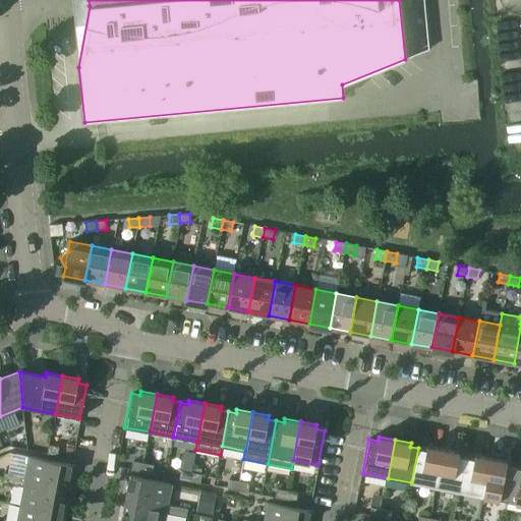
[(59,447),(49,445),(47,454),(57,456),(59,447)]
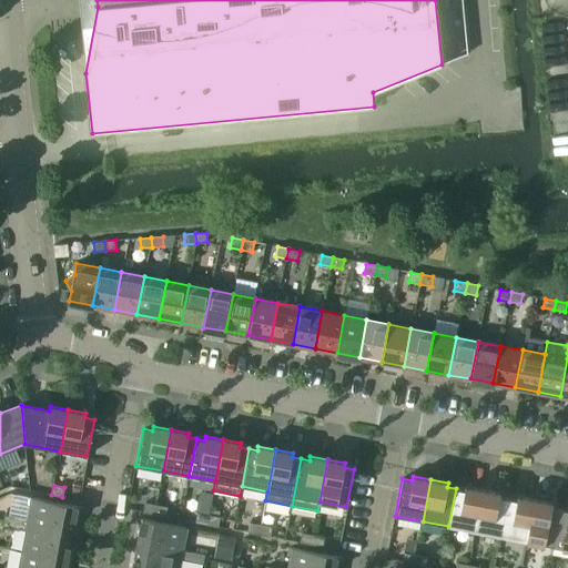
[(475,531),(483,489),(465,486),(464,490),(456,488),(448,526),(475,531)]
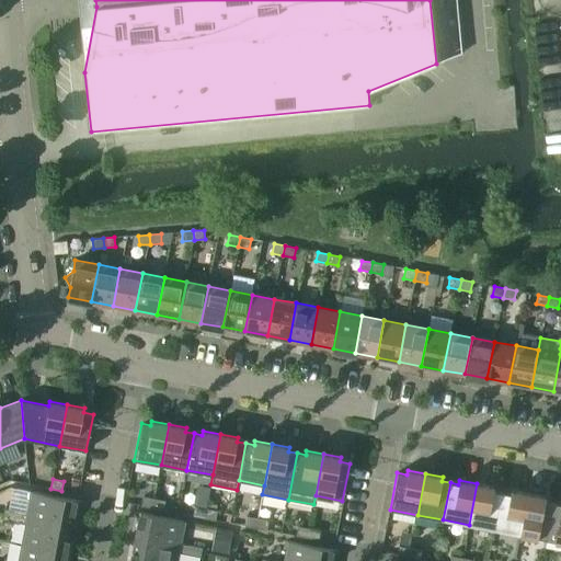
[(494,529),(502,493),(493,491),(494,487),(477,483),(469,525),(494,529)]
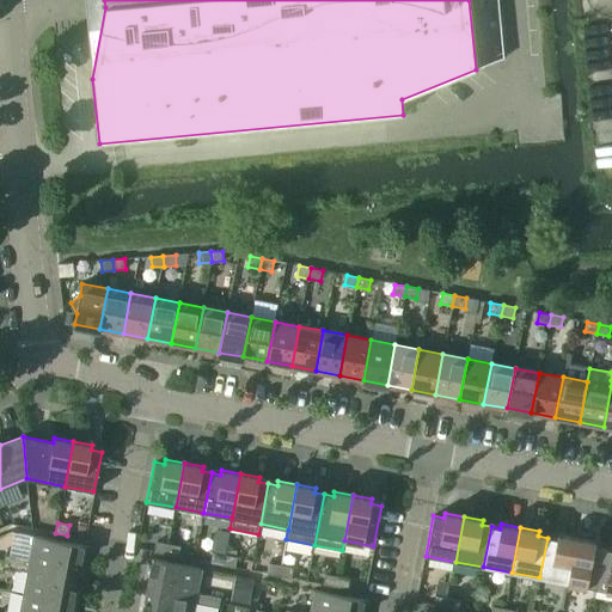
[(568,583),(576,538),(557,534),(556,539),(548,538),(539,577),(568,583)]
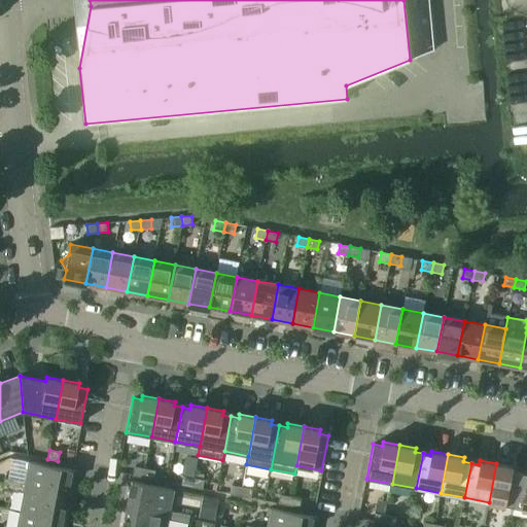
[(71,471),(75,472),(77,473),(77,471),(30,462),(26,483),(26,487),(67,495),(71,471)]
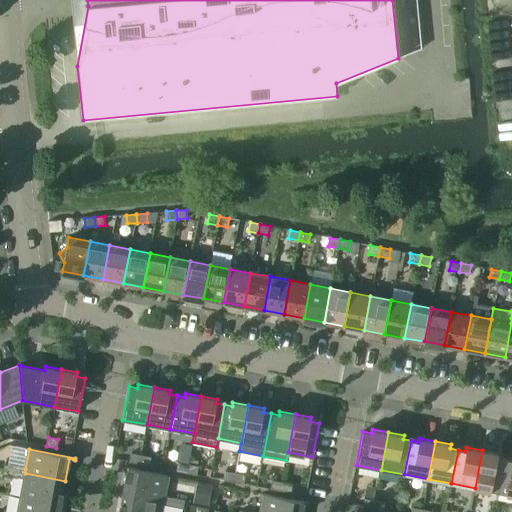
[(498,492),(505,459),(497,457),(498,453),(482,450),(475,488),(498,492)]
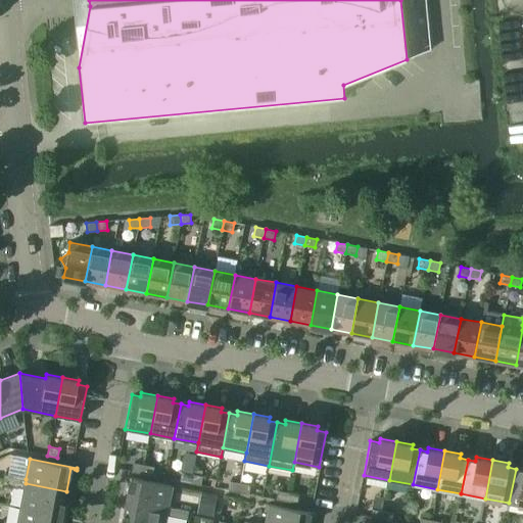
[(142,474),(144,465),(134,463),(132,472),(142,474)]
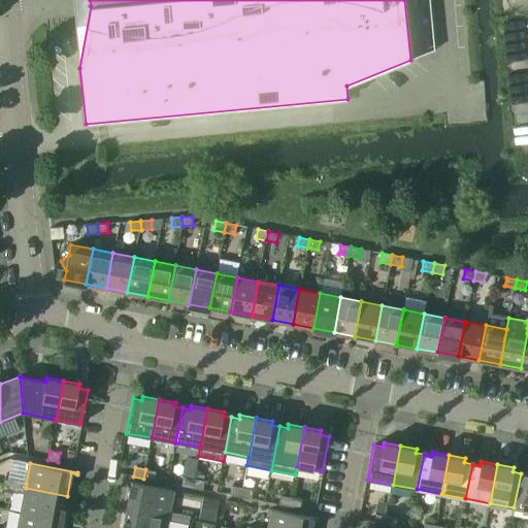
[(154,481),(156,471),(145,469),(143,479),(154,481)]
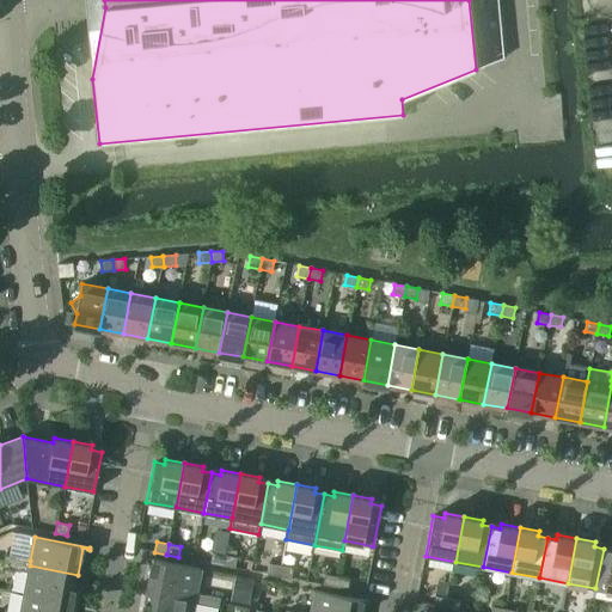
[(611,592),(611,550),(604,549),(595,588),(611,592)]
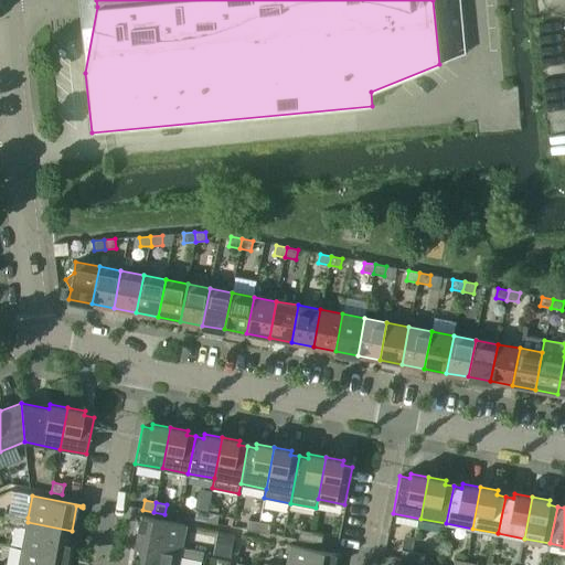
[(206,522),(209,512),(196,510),(194,520),(206,522)]
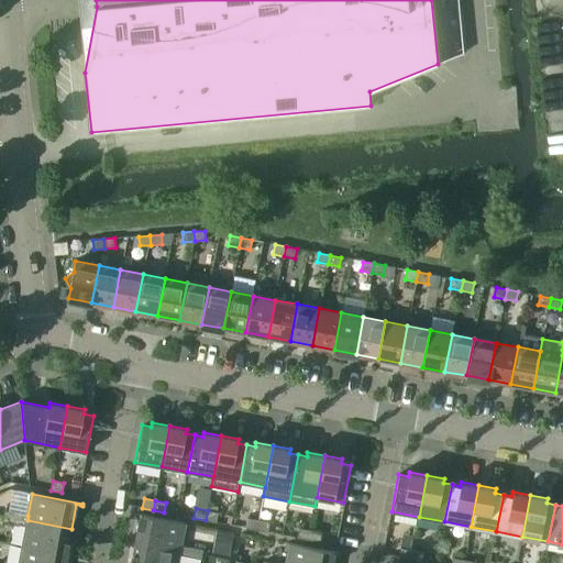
[(220,514),(208,510),(206,520),(219,522),(220,514)]
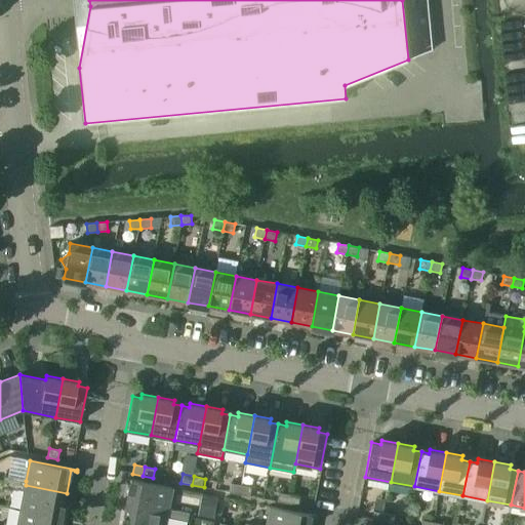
[(14,488),(15,479),(6,477),(4,486),(14,488)]
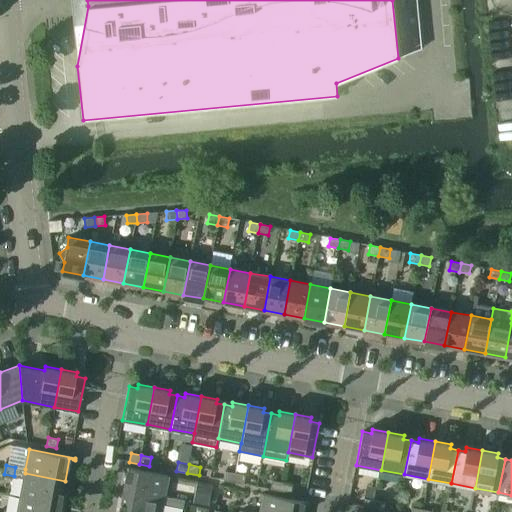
[(60,504),(65,481),(25,473),(25,469),(15,467),(14,476),(24,478),(20,497),(60,504)]
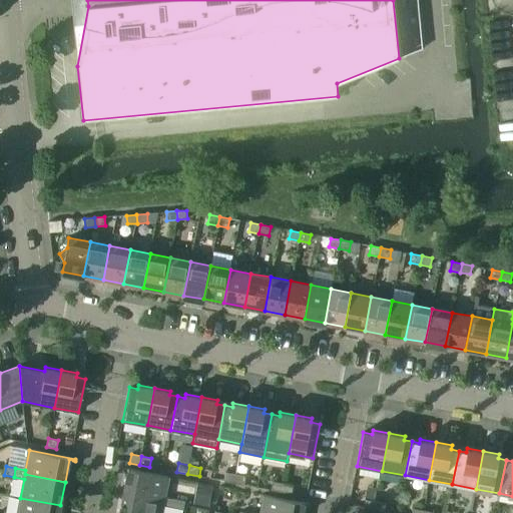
[(164,497),(168,477),(122,468),(122,470),(128,471),(123,493),(163,501),(163,506),(173,508),(174,499),(164,497)]
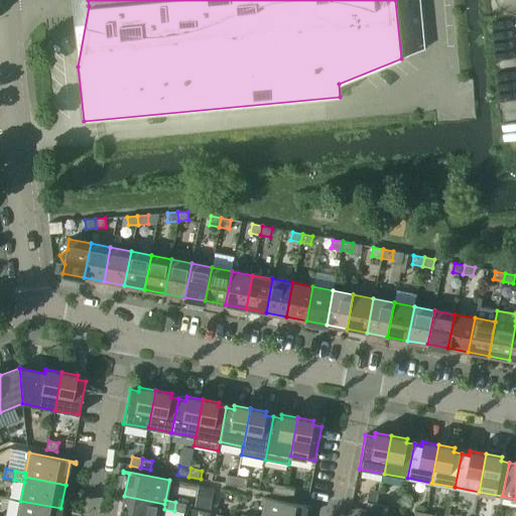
[(235,486),(237,477),(227,475),(225,484),(235,486)]
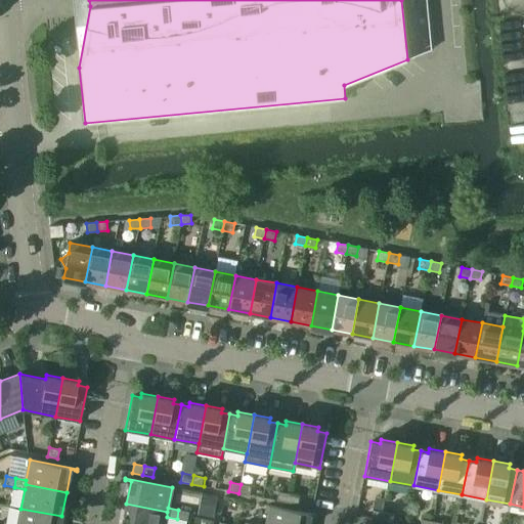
[(251,486),(241,484),(238,493),(250,495),(251,486)]
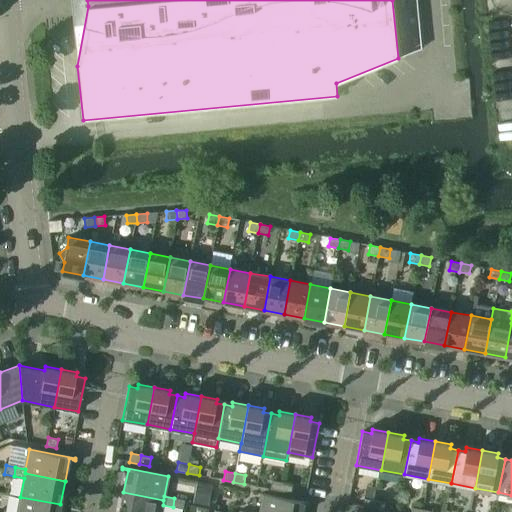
[(281,491),(282,482),(272,480),(270,489),(281,491)]
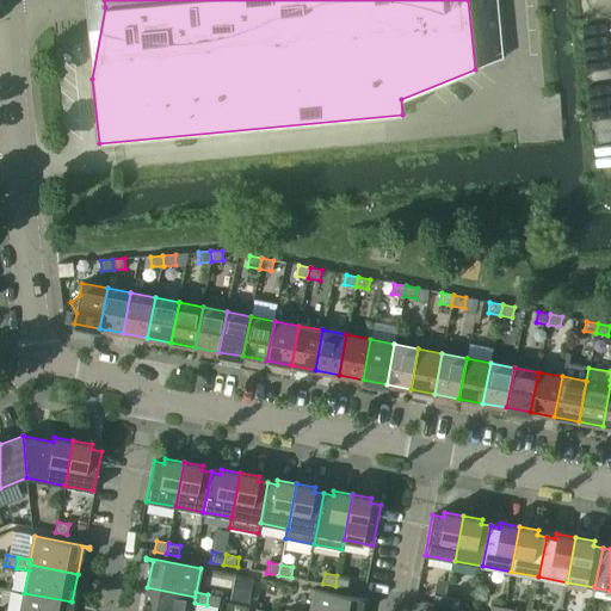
[(349,578),(337,575),(335,586),(347,588),(349,578)]
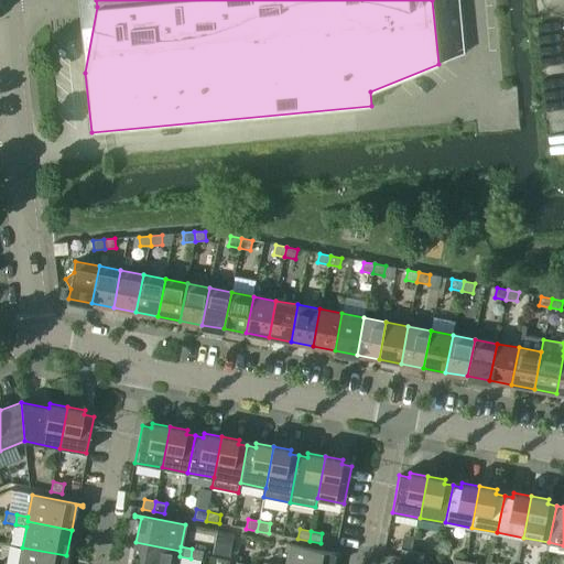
[(177,563),(180,556),(180,551),(136,542),(131,563),(177,563)]
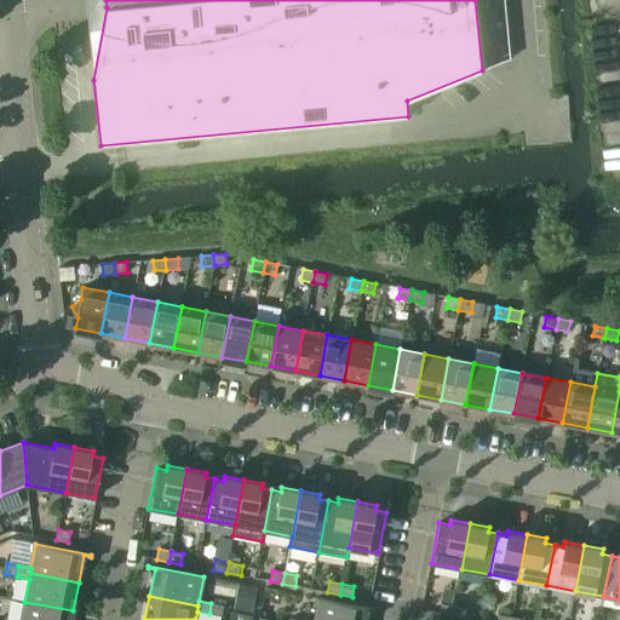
[(365,619),(367,610),(372,610),(374,612),(375,609),(319,598),(314,619),(365,619)]
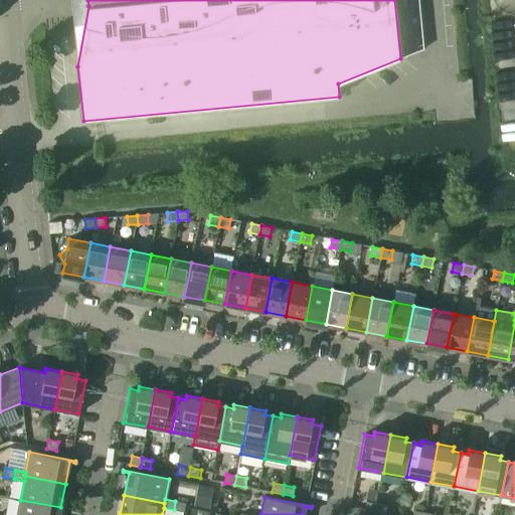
[(58,514),(60,507),(20,500),(16,514),(58,514)]
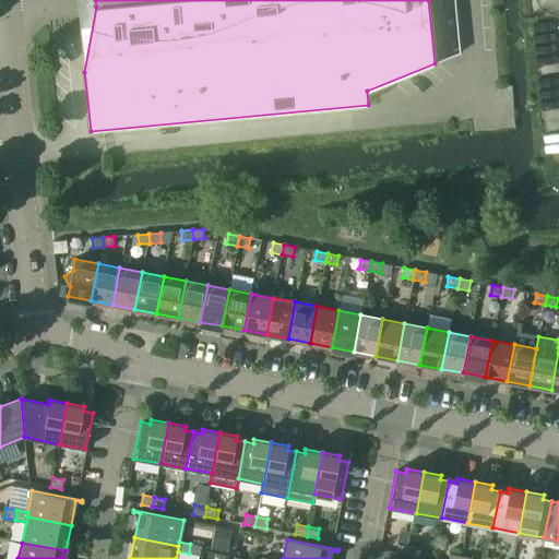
[(201,546),(190,544),(189,554),(199,556),(201,546)]
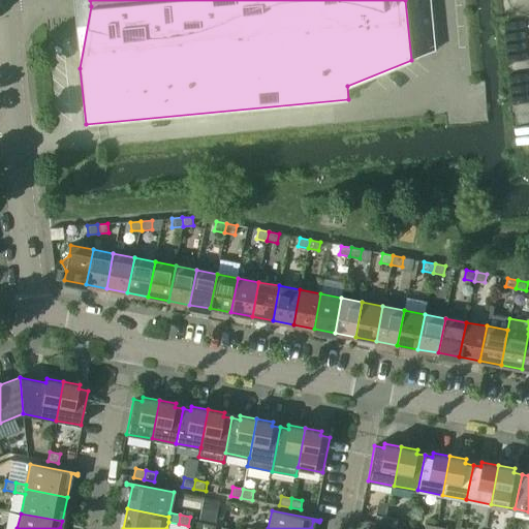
[(385,526),(387,517),(376,515),(375,524),(385,526)]
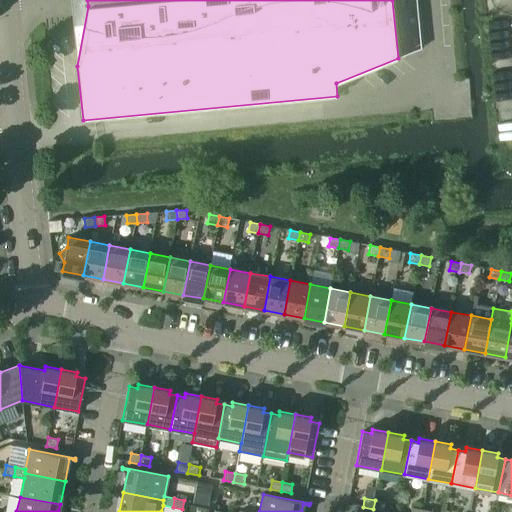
[(383,511),(385,502),(375,500),(373,509),(383,511)]
